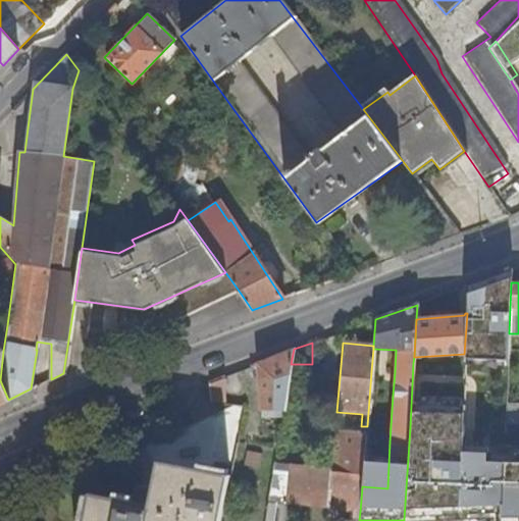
[(260,412),(281,412),(283,412),(291,364),(294,349),(256,363),(260,411),(260,412)]
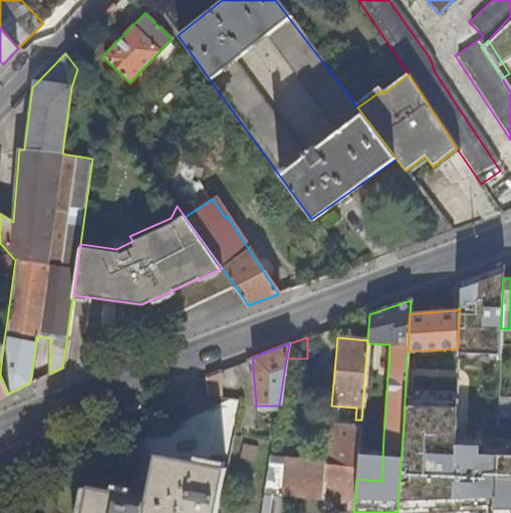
[(390,344),(367,343),(365,365),(389,366),(390,344)]
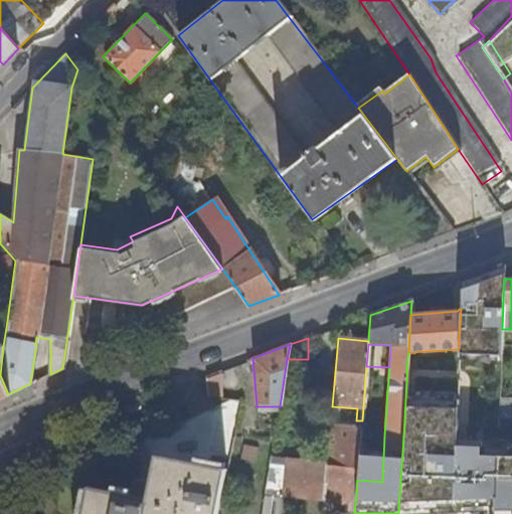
[(0,397),(8,394),(0,375),(3,346),(0,347),(0,397)]
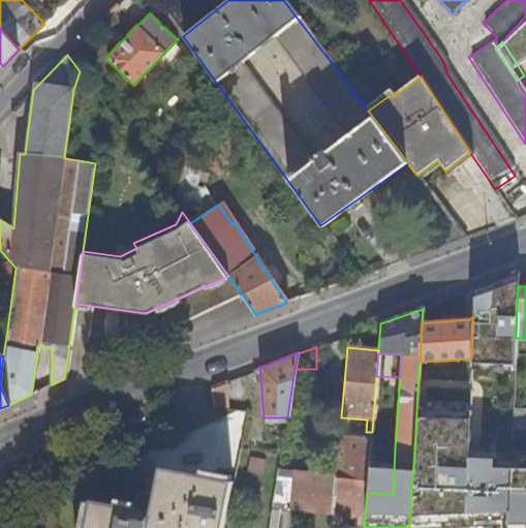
[(470,359),(420,362),(419,368),(470,365),(470,359)]
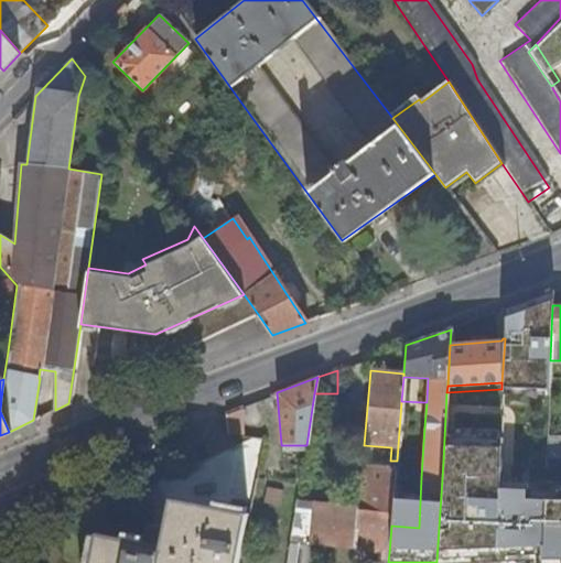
[(238,410),(222,411),(223,437),(239,437),(238,410)]
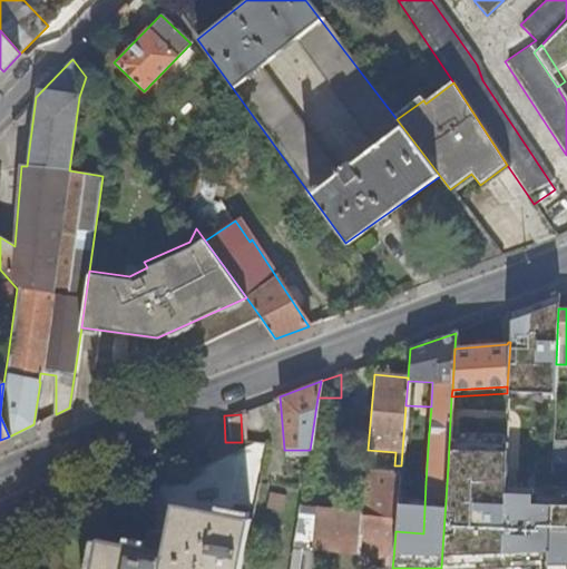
[(429,431),(417,431),(413,482),(426,482),(429,431)]
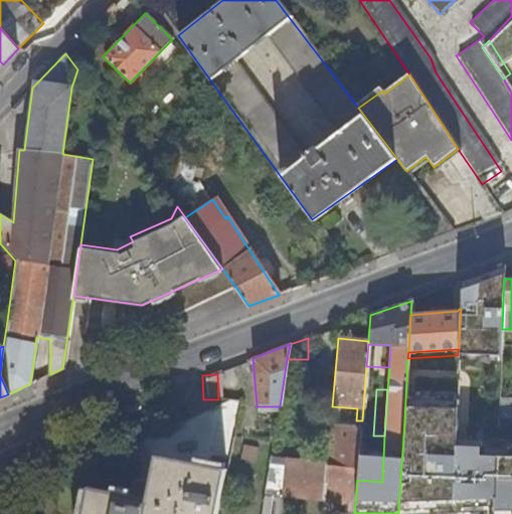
[(511,397),(500,397),(499,417),(511,418),(511,397)]
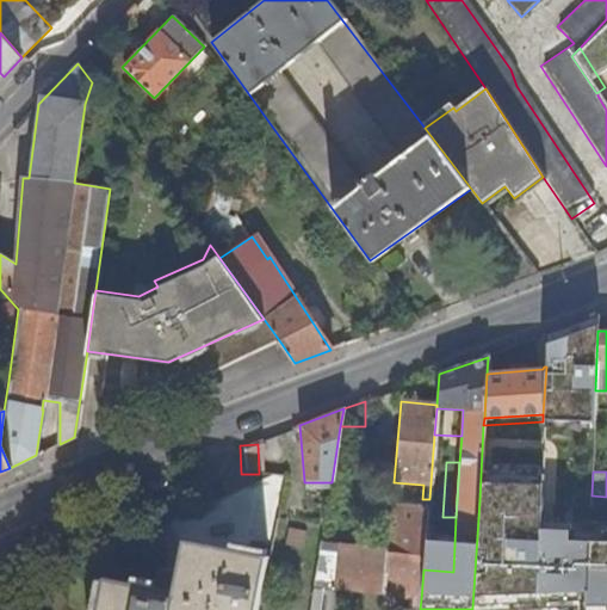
[(540,503),(479,500),(472,608),(513,609),(556,609),(562,506),(564,506),(564,504),(542,501),(540,503)]
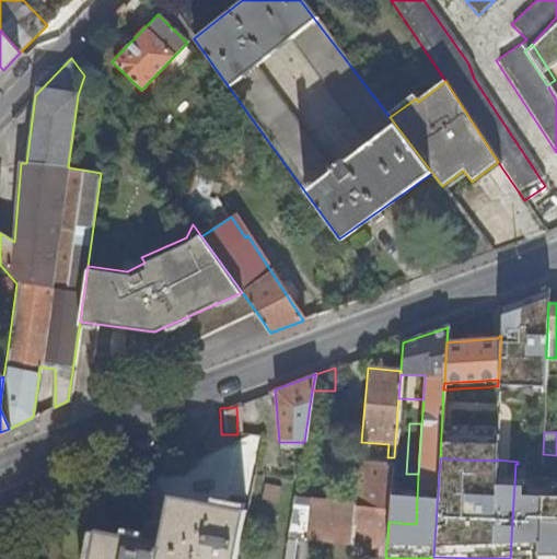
[(356,508),(390,511),(393,465),(359,462),(356,508)]
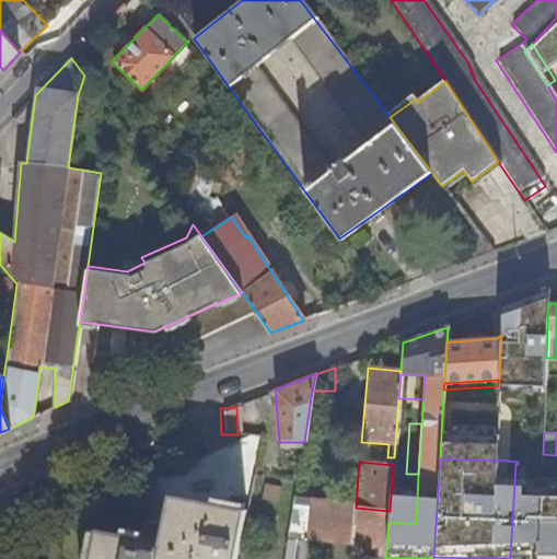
[(278,504),(281,489),(264,486),(260,501),(278,504)]
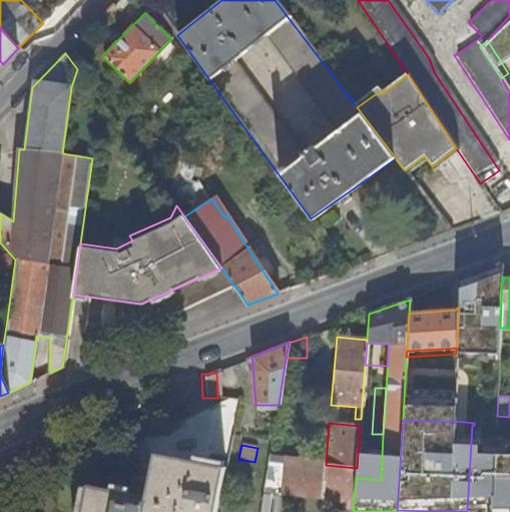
[(148,497),(129,493),(90,485),(83,511),(216,511),(225,469),(197,463),(157,455),(148,497)]
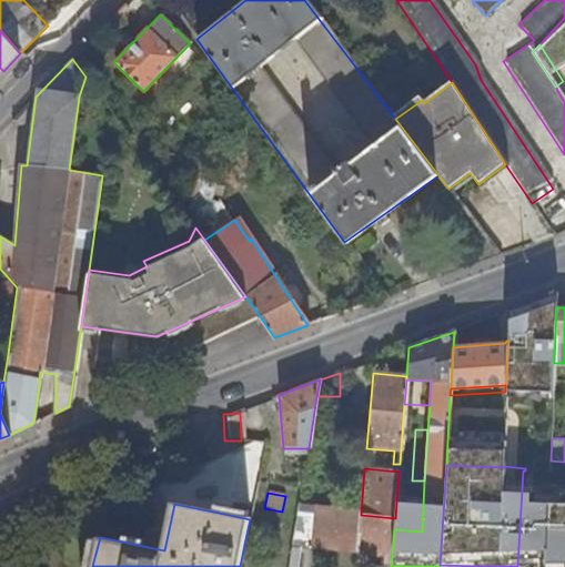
[(311,549),(315,514),(296,512),(291,547),(311,549)]
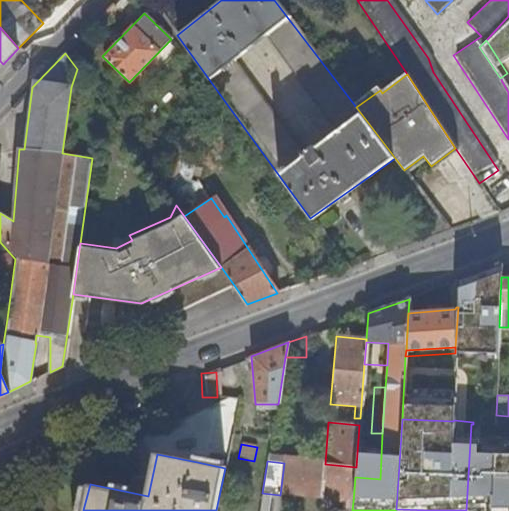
[(284,463),(280,495),(313,497),(321,498),(324,466),(284,463)]
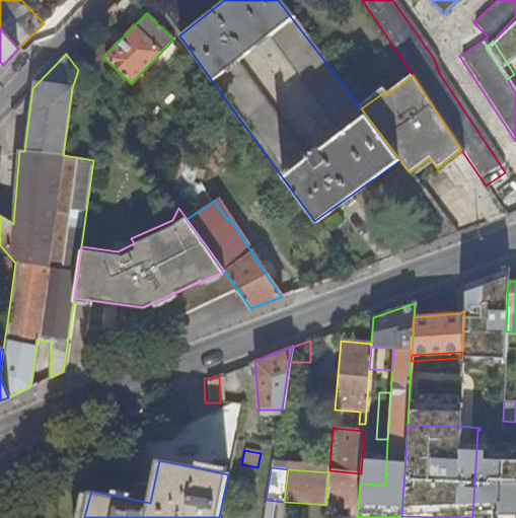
[(361,473),(329,470),(328,472),(325,505),(325,506),(342,508),(358,509),(360,484),(361,473)]
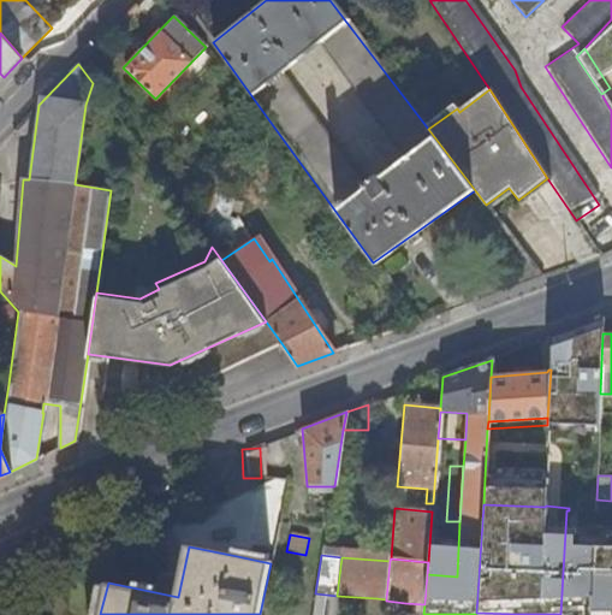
[(334,614),(337,596),(315,593),(312,614),(334,614)]
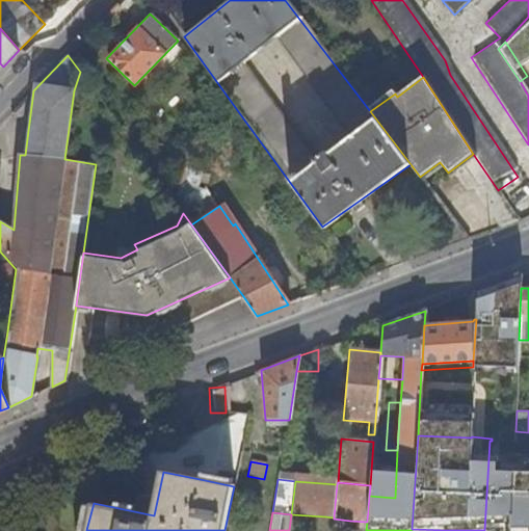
[(366,530),(367,522),(350,521),(350,524),(355,529),(355,530),(366,530)]
